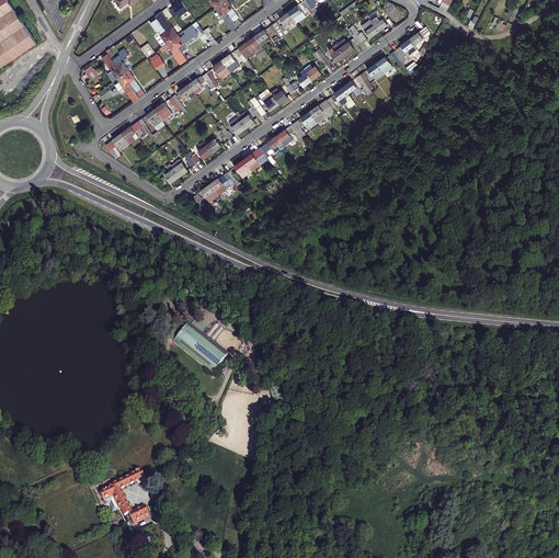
[(8,0),(0,0),(0,61),(3,67),(37,46),(8,0)]
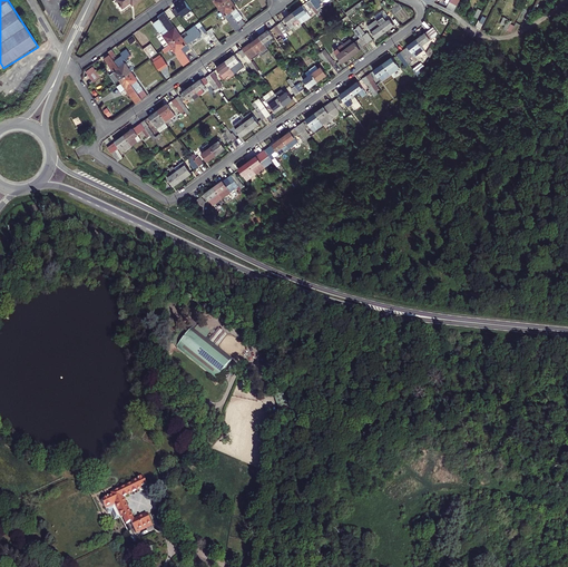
[(140,1),(139,0),(116,0),(115,1),(121,12),(129,7),(130,9),(140,1)]
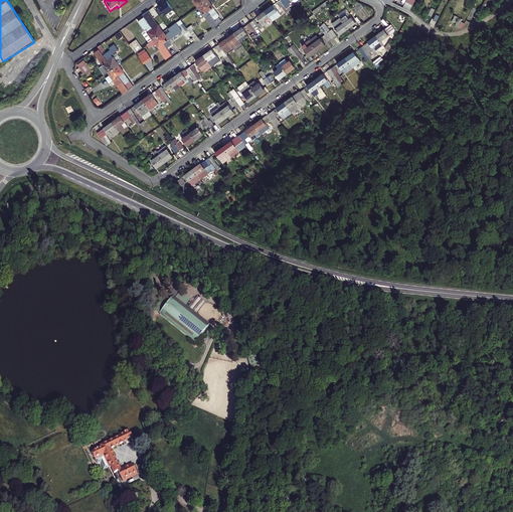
[(290,2),(292,0),(283,0),(281,1),(289,12),(291,10),(289,8),(290,7),(290,5),(292,3),(290,2)]
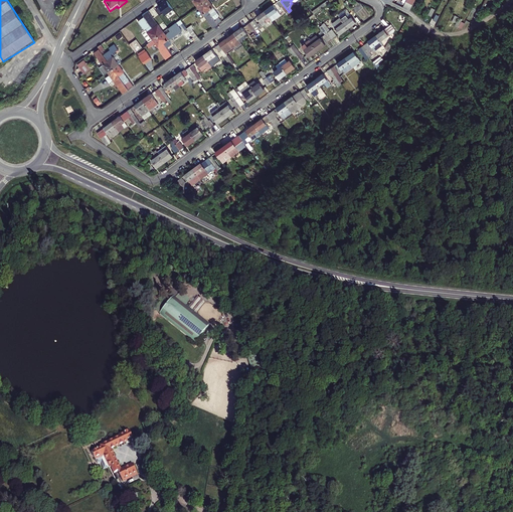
[(206,1),(202,4),(212,19),(215,17),(217,16),(206,1)]
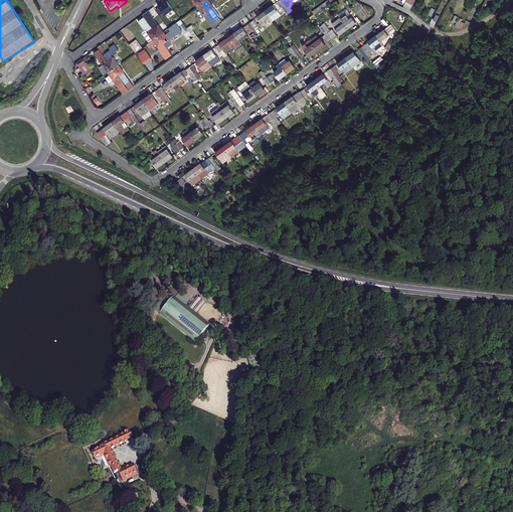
[(287,14),(289,12),(281,1),(277,4),(281,9),(283,8),(287,14)]
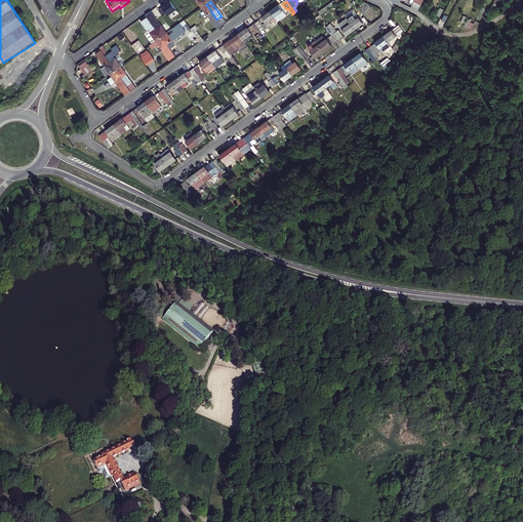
[(158,8),(164,19),(173,13),(167,3),(158,8)]
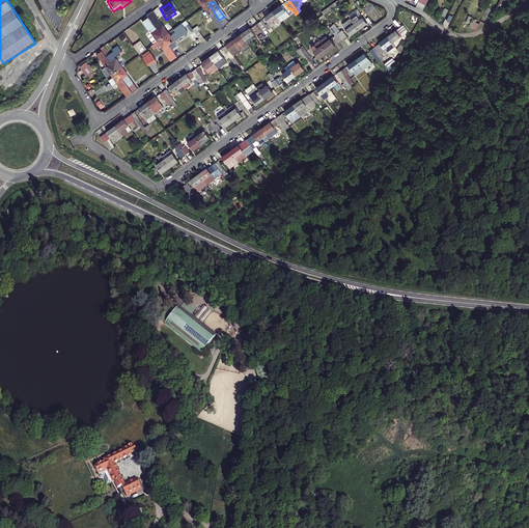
[(218,30),(224,26),(221,22),(219,20),(209,4),(202,8),(218,30)]
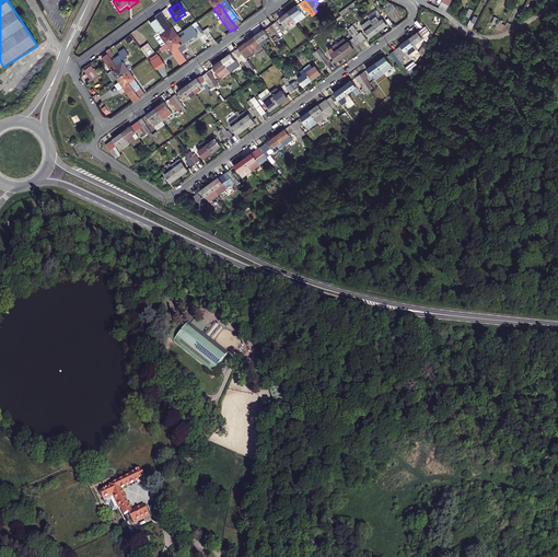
[(353,8),(352,4),(340,14),(341,16),(353,8)]
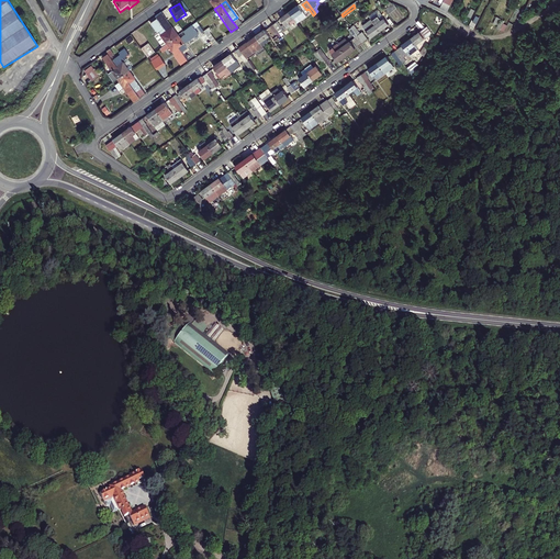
[(398,10),(394,4),(384,11),(389,15),(398,10)]
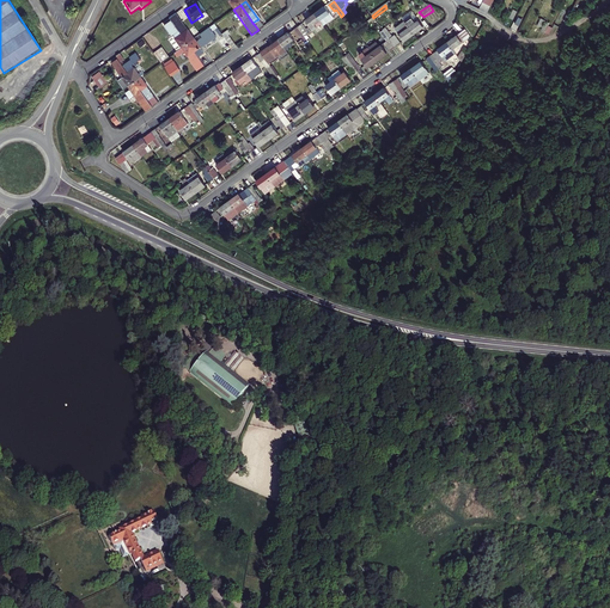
[(331,18),(324,7),(315,14),(322,24),(331,18)]
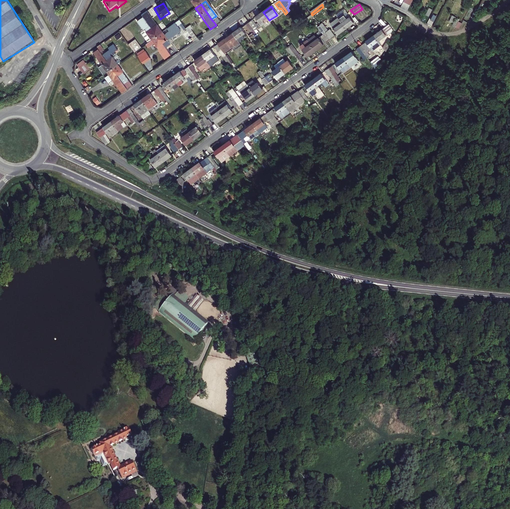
[(261,26),(269,20),(263,12),(255,17),(261,26)]
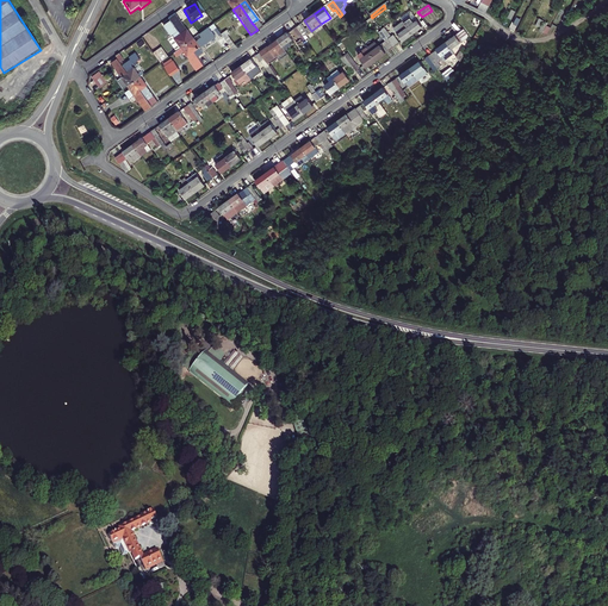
[(422,27),(417,22),(414,24),(410,18),(404,23),(404,24),(413,35),(422,27)]
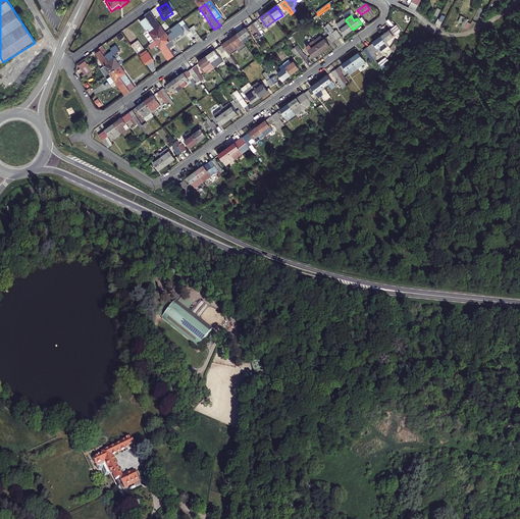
[(147,18),(146,17),(139,21),(146,31),(147,30),(154,40),(159,37),(151,24),(149,22),(147,18)]
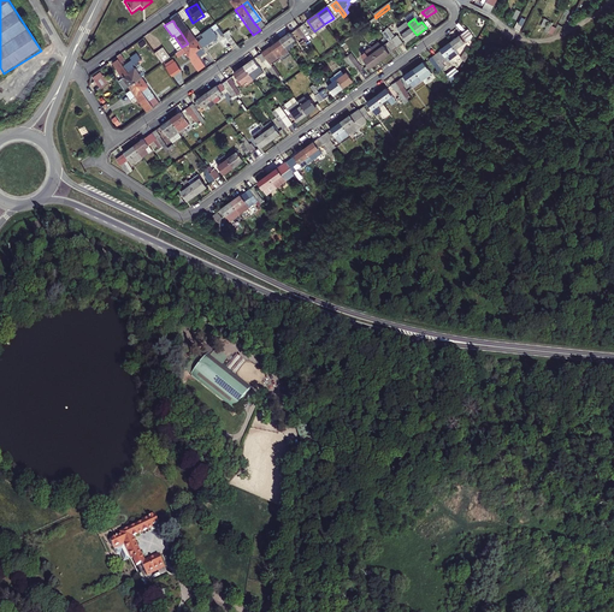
[(407,41),(417,35),(408,24),(399,30),(407,41)]
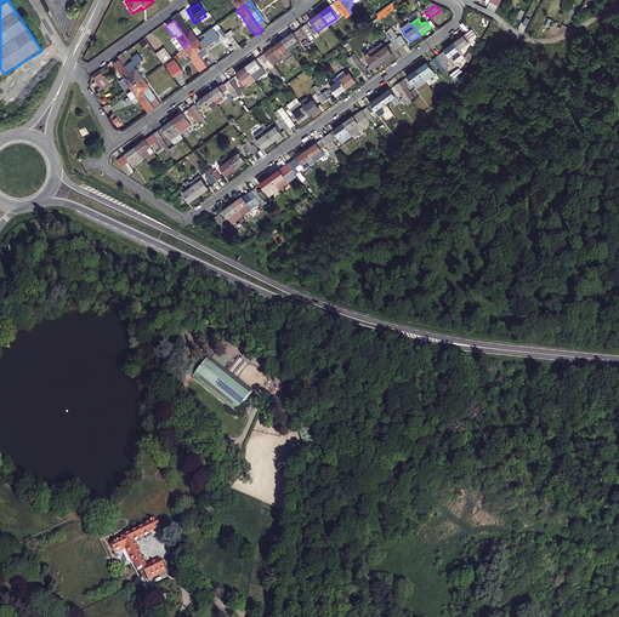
[(311,35),(304,26),(301,28),(310,40),(312,39),(310,36),(311,35)]
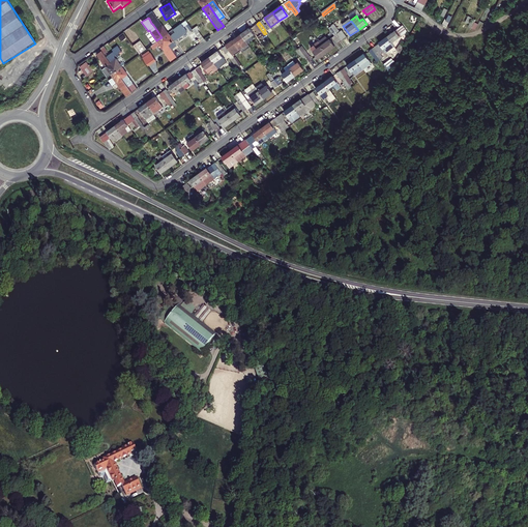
[(154,24),(153,25),(162,37),(167,34),(159,23),(156,26),(154,24)]
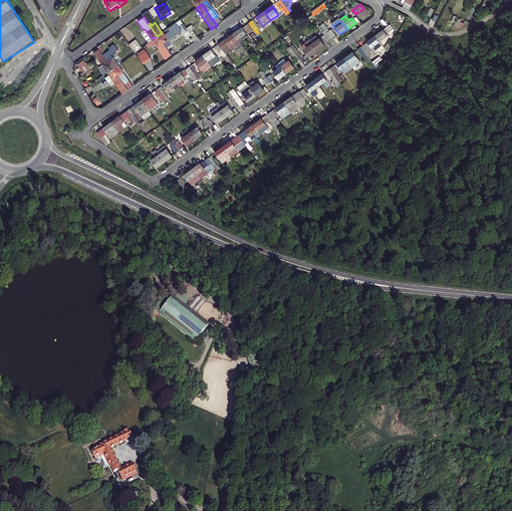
[(255,34),(256,33),(249,23),(246,25),(250,30),(252,33),(254,32),(255,34)]
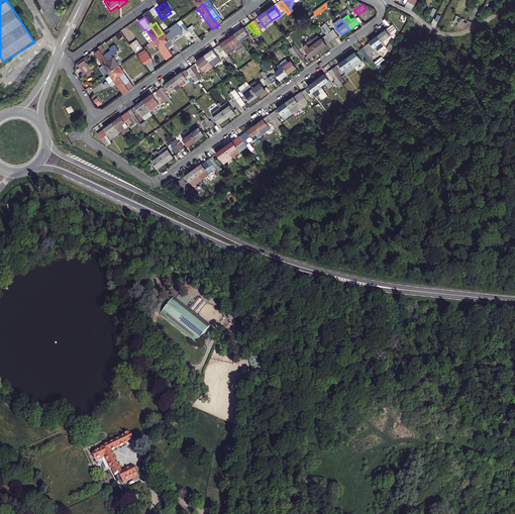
[(195,29),(192,25),(187,28),(196,41),(199,39),(193,30),(195,29)]
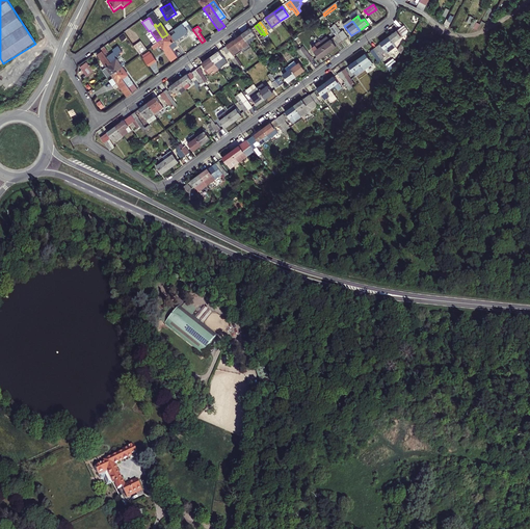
[(403,27),(389,37),(393,44),(401,37),(402,38),(405,36),(409,42),(412,38),(403,27)]
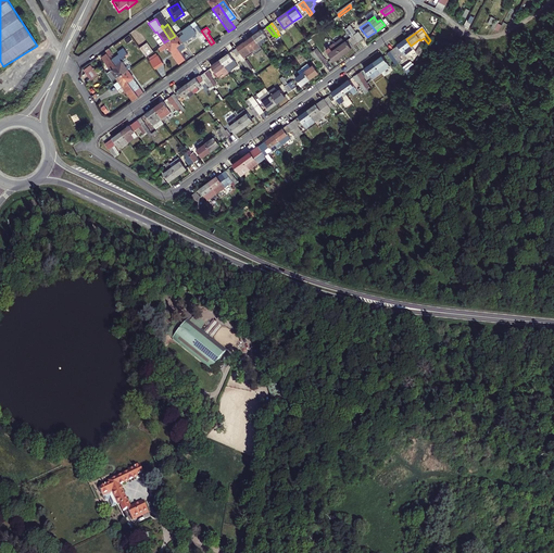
[(359,44),(364,40),(357,33),(356,34),(353,29),(350,32),(359,44)]
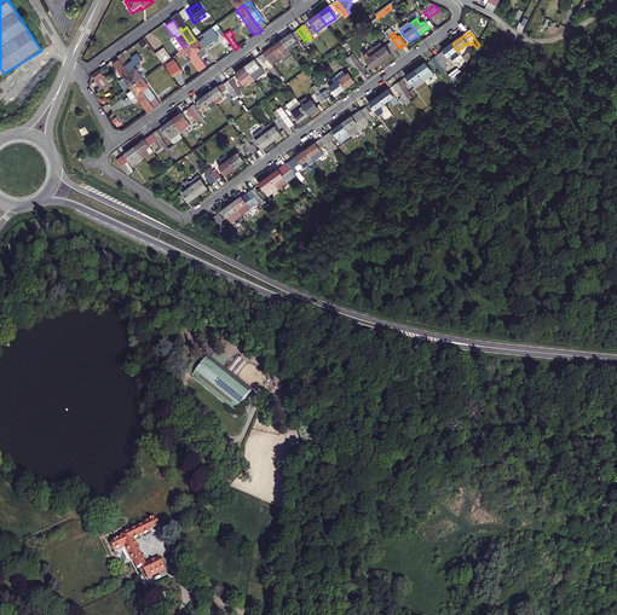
[(297,41),(292,34),(282,40),(289,51),(295,46),(294,44),(297,41)]
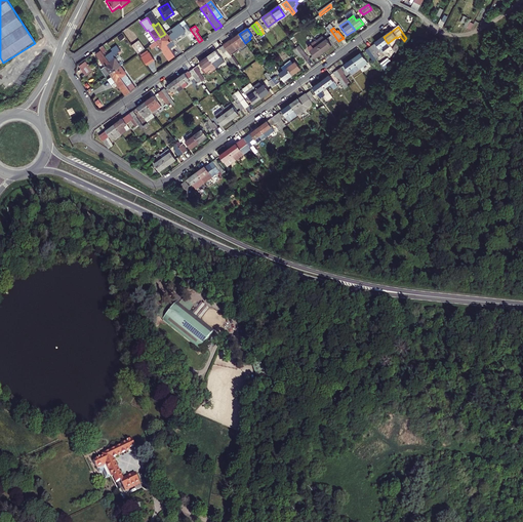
[(334,45),(338,41),(330,30),(330,29),(327,30),(331,36),(329,38),(334,45)]
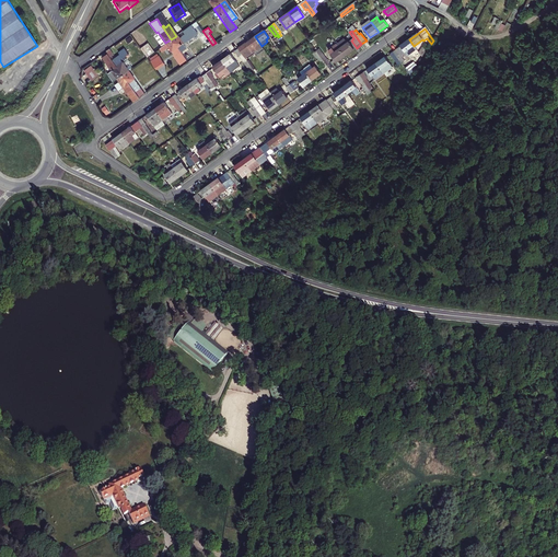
[(184,46),(176,36),(171,39),(181,53),(183,50),(181,48),(184,46)]
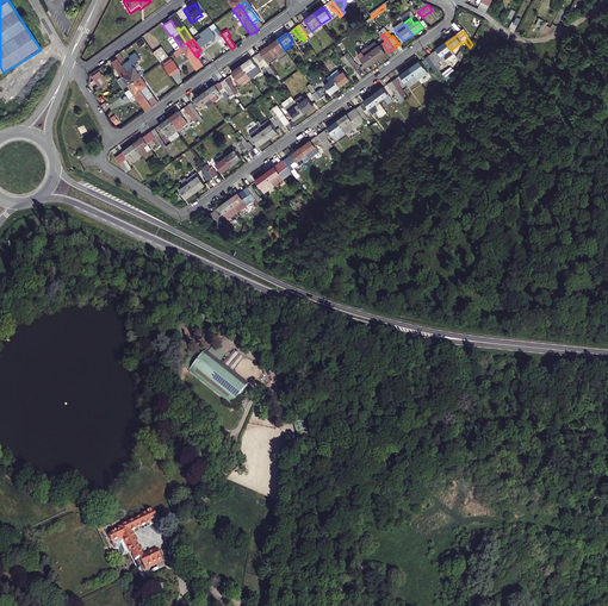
[(285,50),(278,39),(260,52),(266,62),(267,64),(286,51),(285,50)]
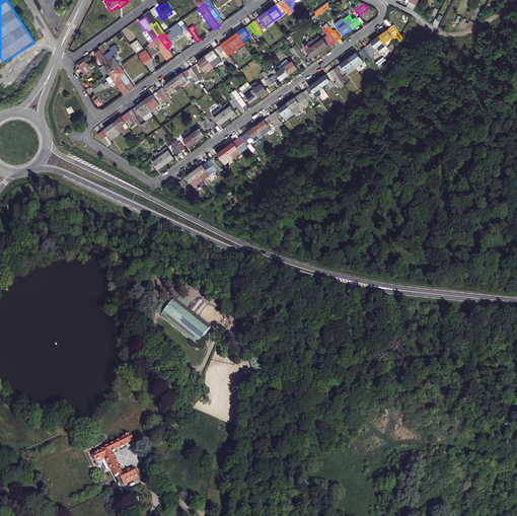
[(158,37),(153,40),(160,50),(159,51),(166,60),(172,56),(168,51),(167,49),(158,37)]
